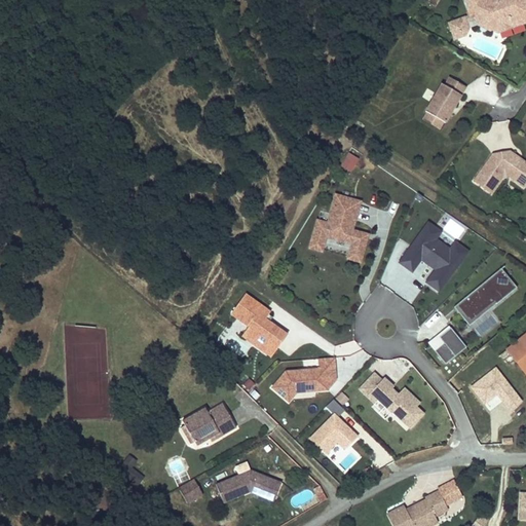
[(525,0),(503,0),(502,2),(496,4),(494,0),(462,0),(464,3),(466,2),(470,9),(466,10),(470,19),(476,21),(482,19),(492,24),(494,30),(496,34),(525,23),(525,2),(525,0)]
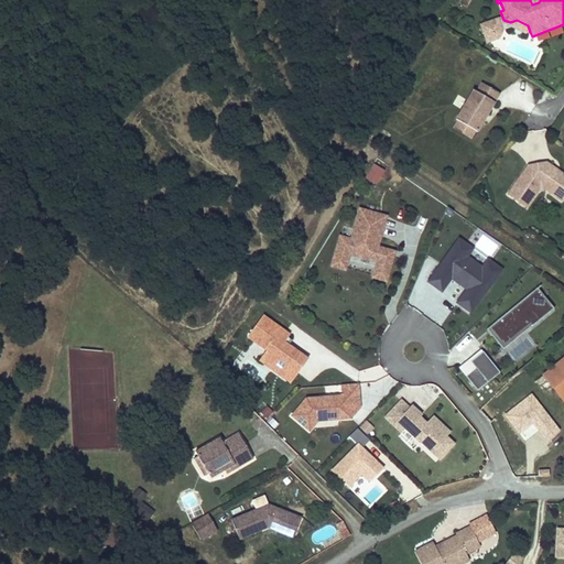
[(517,20),(510,22),(512,29),(524,34),(530,32),(528,25),(517,20)]
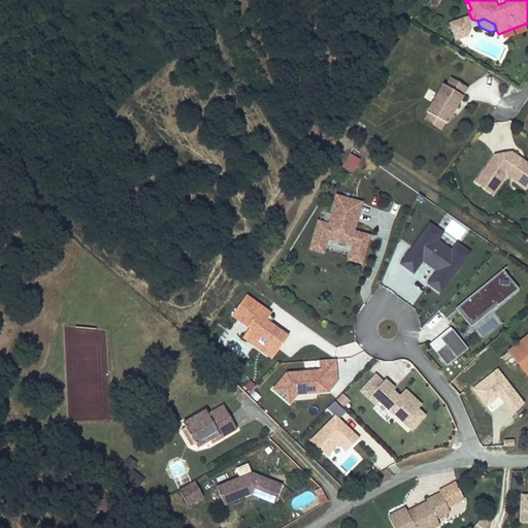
[(466,20),(458,22),(463,34),(461,35),(462,38),(466,37),(469,30),(467,25),(466,20)]
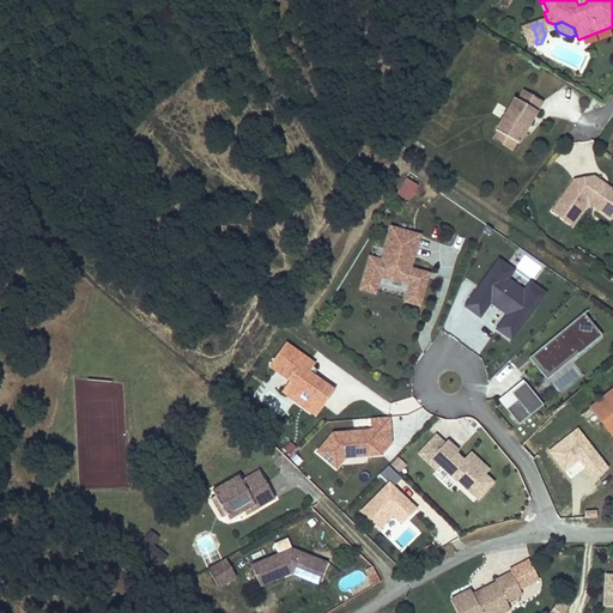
[(532,25),(522,29),(529,48),(533,46),(536,44),(535,41),(538,40),(532,25)]
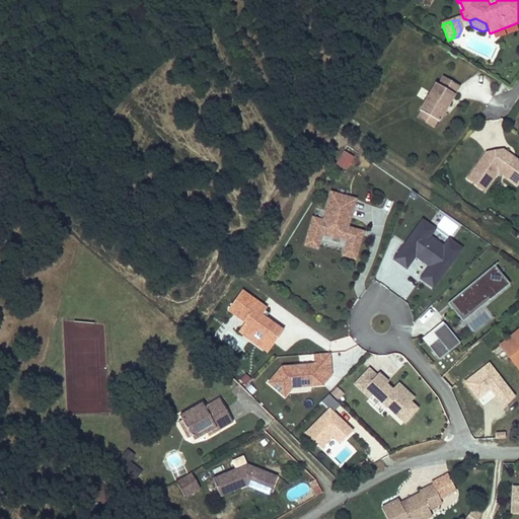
[(459,87),(443,78),(438,86),(435,84),(420,112),(422,114),(427,117),(437,122),(439,123),(459,87)]
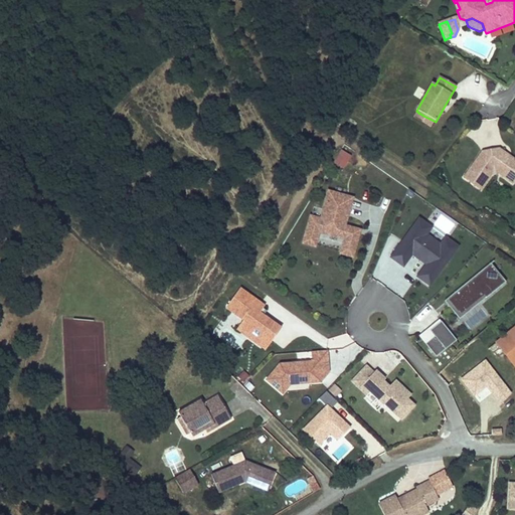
[(423,116),(418,113),(414,119),(430,128),(434,121),(423,116)]
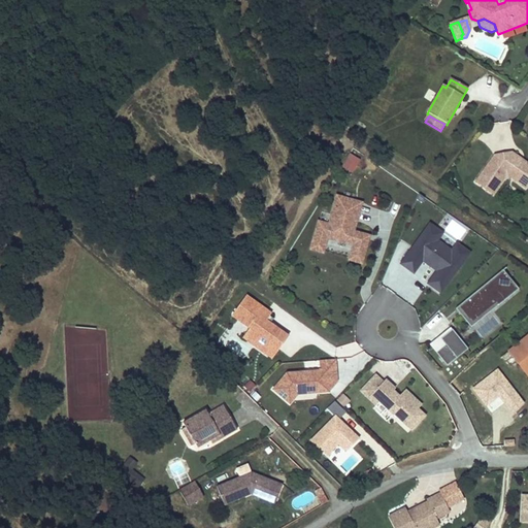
[(525,189),(527,185),(527,164),(522,161),(521,163),(517,160),(519,158),(516,156),(513,157),(512,153),(494,156),(495,160),(491,161),(475,183),(493,195),(503,179),(510,178),(525,189)]
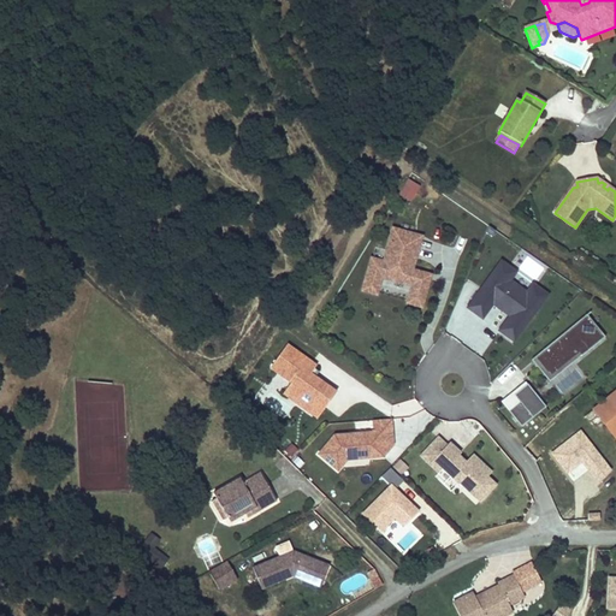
[(421,187),(409,179),(400,195),(412,202),(421,187)]
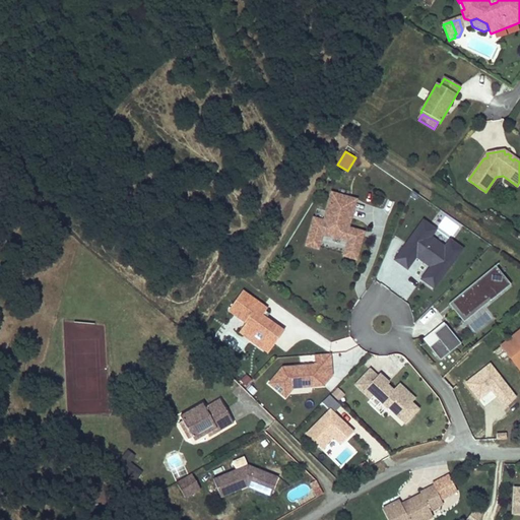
[(315,214),(307,241),(320,246),(323,231),(349,236),(344,253),(358,256),(364,233),(348,228),(351,212),(347,211),(352,196),(332,189),(324,217),(315,214)]
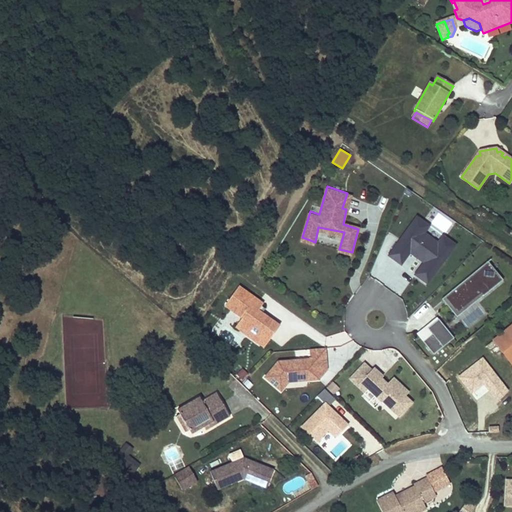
[(438,243),(424,233),(429,225),(416,216),(388,257),(401,266),(409,254),(423,264),(415,277),(427,285),(436,273),(450,252),(455,245),(443,236),(438,243)]
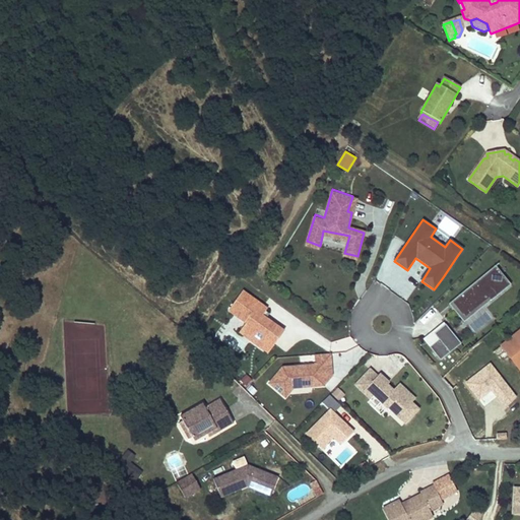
[(513,283),(498,265),(451,304),(465,322),(513,283)]
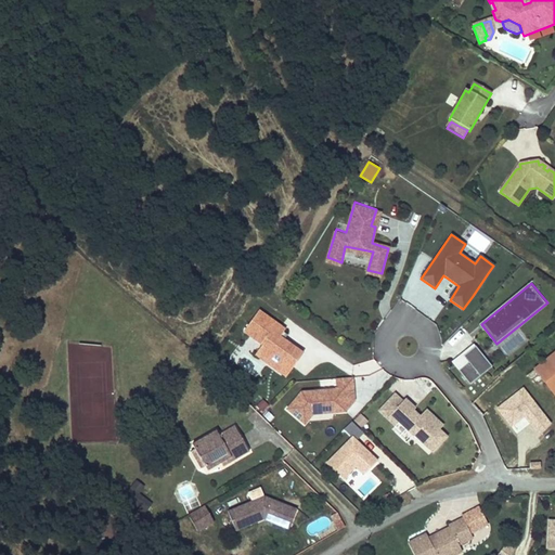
[(259,306),(242,328),(260,344),(255,353),(287,375),(306,349),(282,333),(285,325),(259,306)]
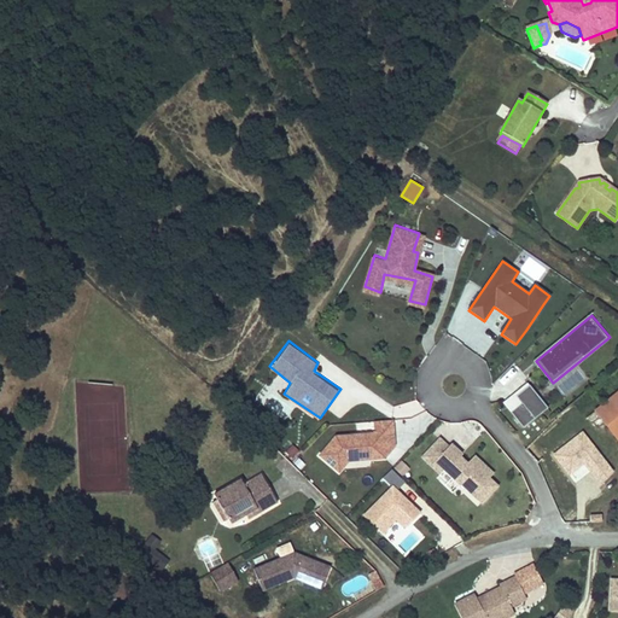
[(595,412),(617,391),(617,367),(590,391),(554,419),(525,449),(537,464),(561,441),(559,437),(595,412)]
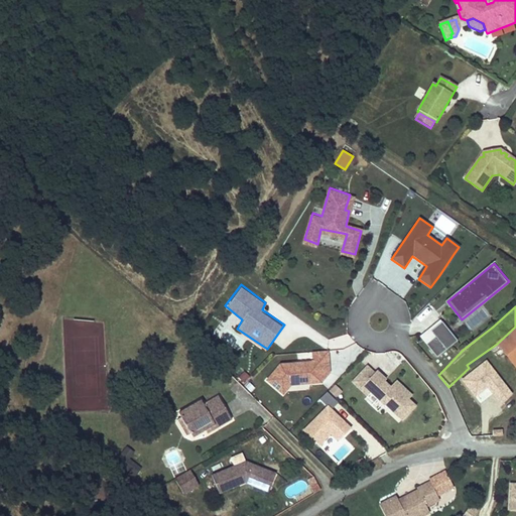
[(459,342),(441,320),(421,337),(438,358),(459,342)]
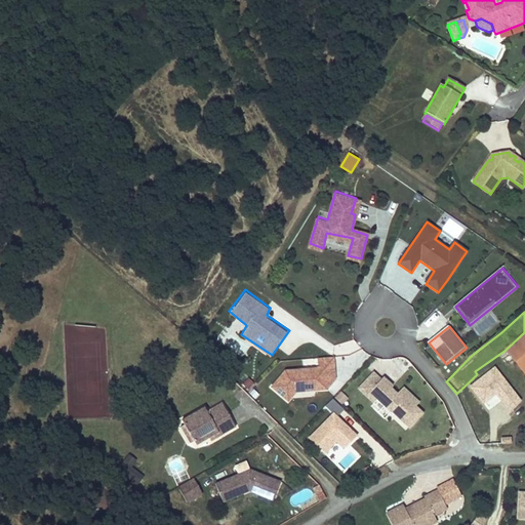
[(524,332),(506,350),(524,374),(524,332)]
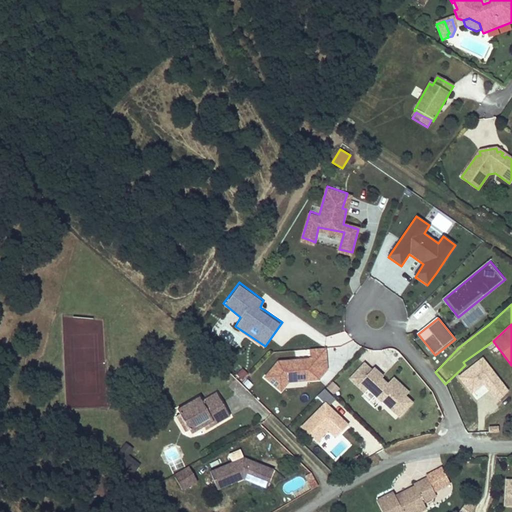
[(319,380),(317,360),(326,359),(325,349),(310,350),(311,360),(278,363),(265,378),(281,392),(288,383),(288,375),(307,374),(307,381),(319,380)]
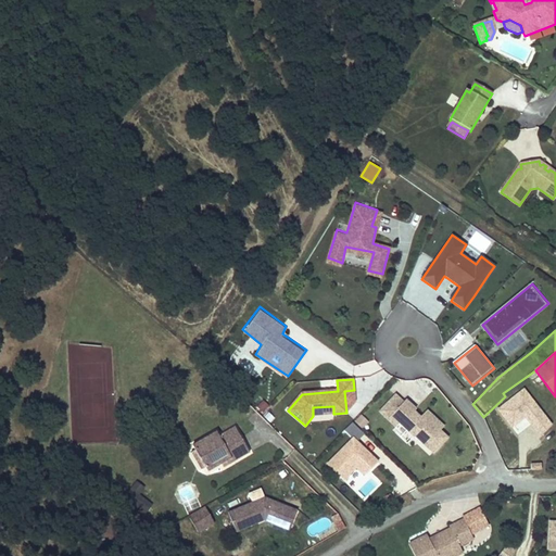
[(553,425),(525,388),(497,408),(513,428),(526,417),(540,434),(553,425)]
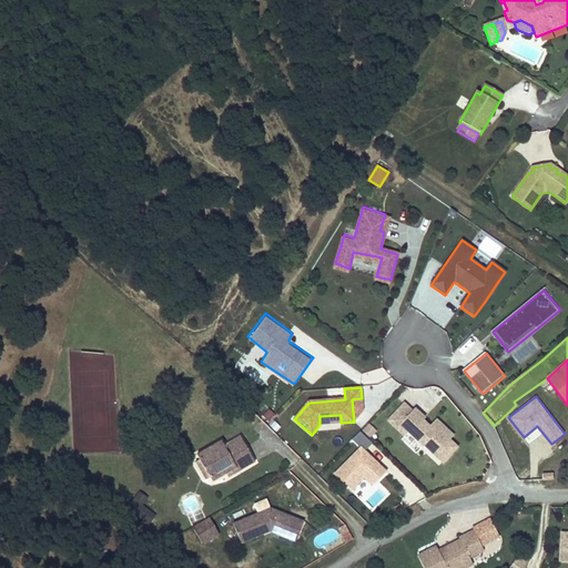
[(440,464),(463,438),(435,415),(432,422),(404,397),(384,415),(440,464)]
